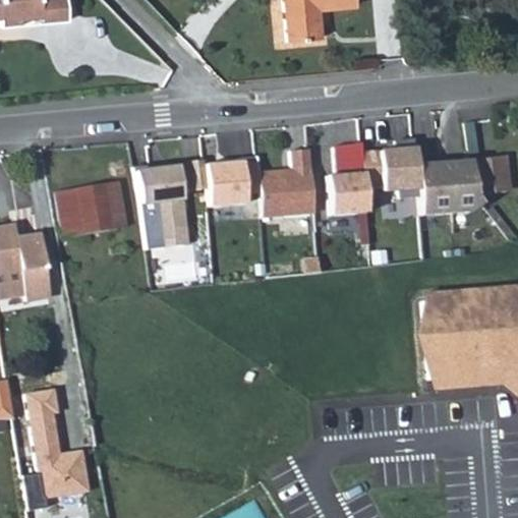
[(42,16),(43,22),(67,20),(66,0),(0,0),(0,24),(18,23),(18,17),(42,16)]
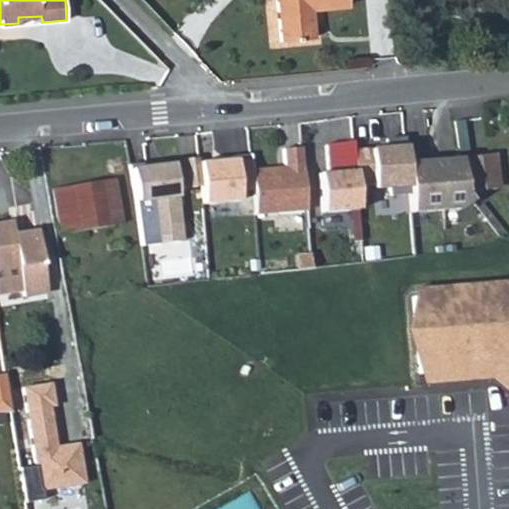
[(277,0),(281,37),(317,33),(314,5),(348,2),(348,0),(277,0)]
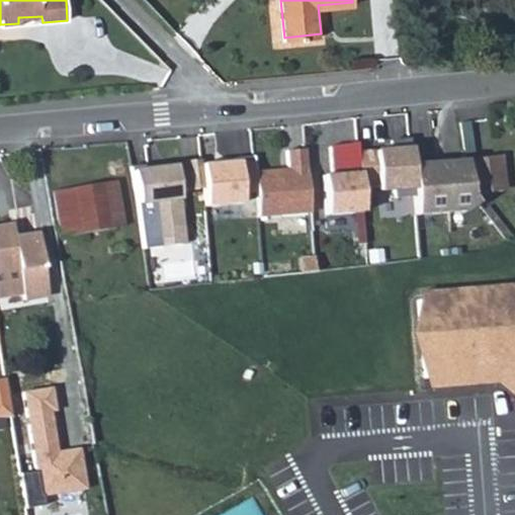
[(393,153),(358,155),(361,184),(375,183),(376,192),(393,190),(394,198),(412,197),(409,159),(407,141),(393,143),(393,153)]
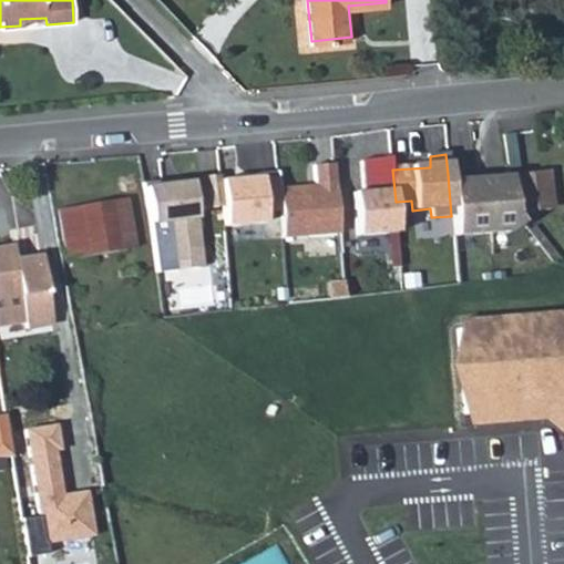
[(390,159),(359,161),(362,194),(352,195),(357,238),(397,235),(396,202),(392,170),(390,159)]
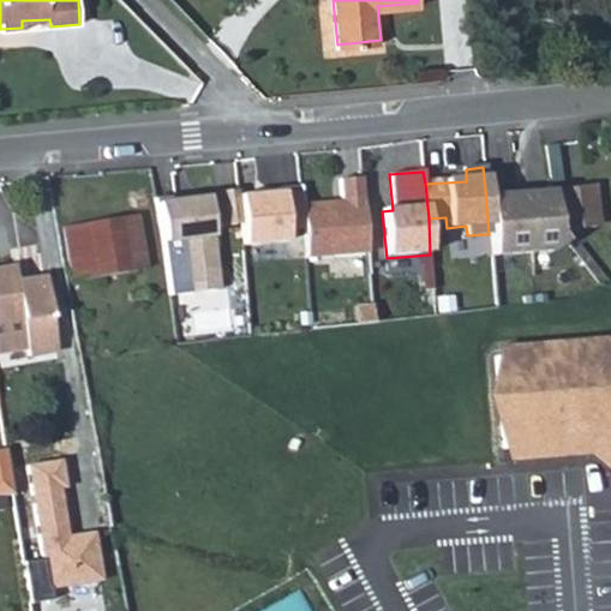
[(342,199),(303,203),(304,226),(307,257),(367,252),(360,177),(340,178),(342,199)]
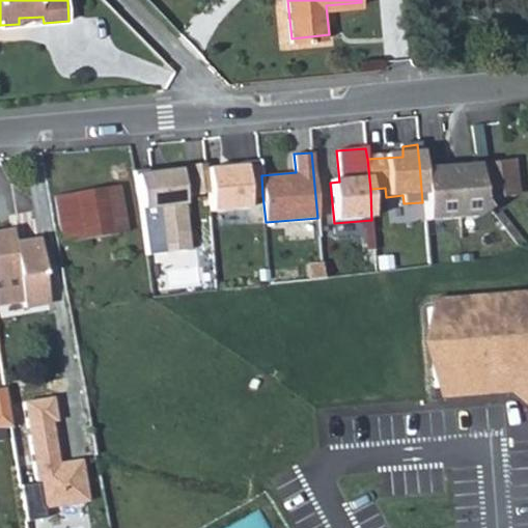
[(474,159),(477,196),(504,193),(502,174),(511,173),(510,156),(474,159)]
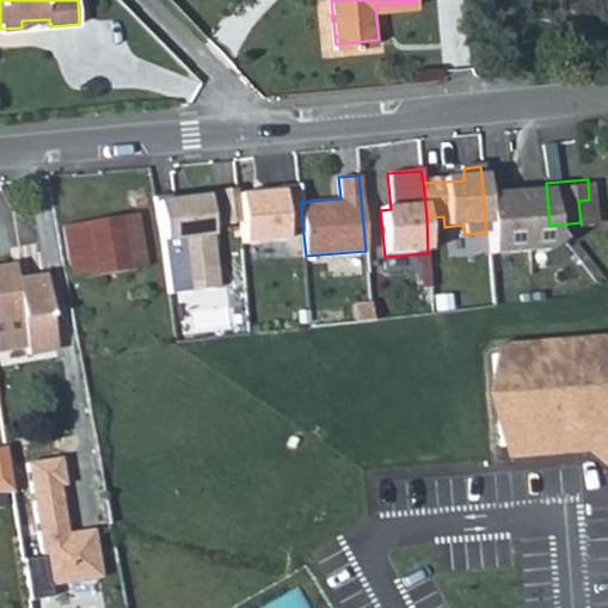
[(550,226),(546,183),(483,188),(486,233),(489,247),(544,245),(556,233),(550,226)]
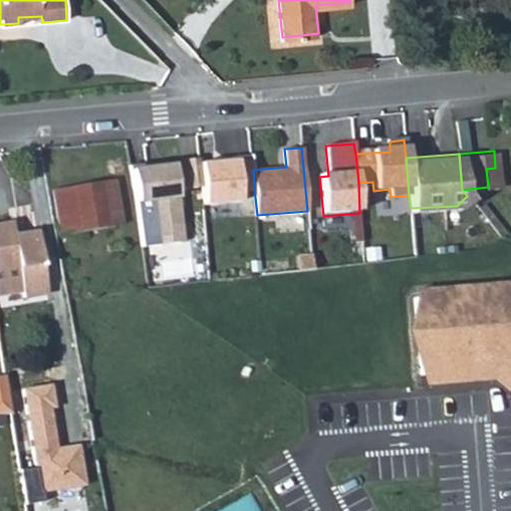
[(237,160),(202,163),(205,203),(240,200),(239,190),(254,189),(253,170),(251,155),(236,156),(237,160)]
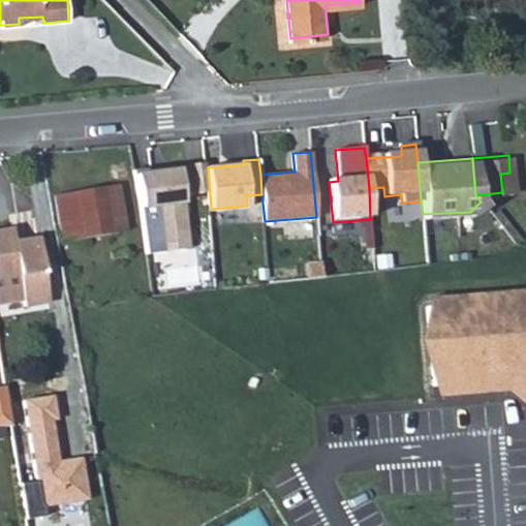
[(152,163),(134,164),(142,203),(159,200),(164,249),(187,246),(183,187),(192,186),(189,165),(153,168),(152,163)]
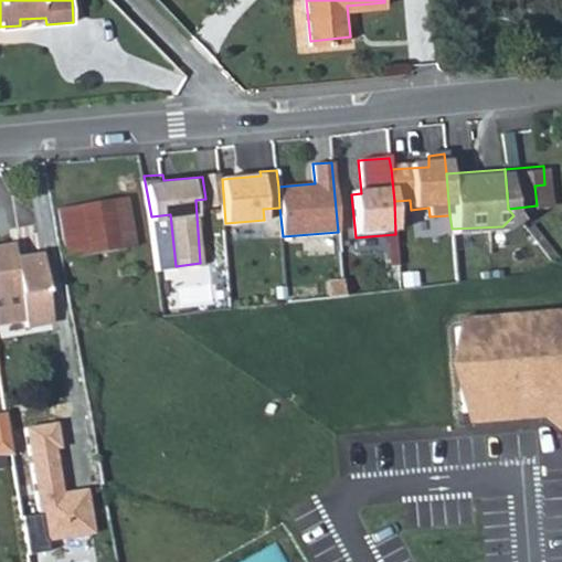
[(547,204),(544,184),(534,186),(537,205),(547,204)]
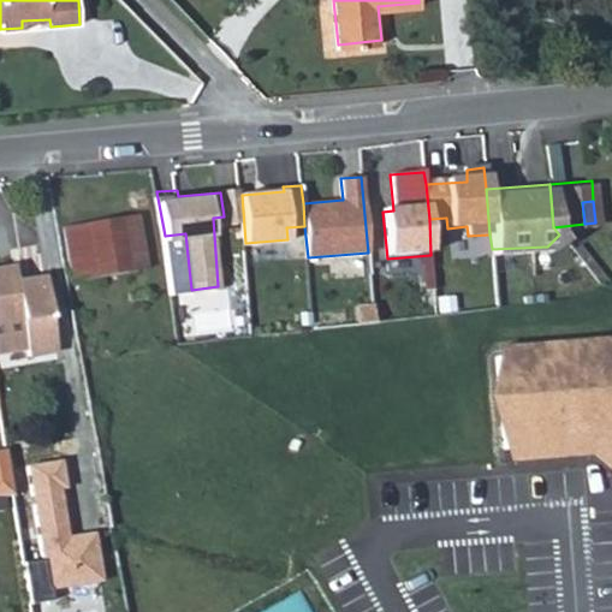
[(123,218),(131,271),(150,268),(141,214),(123,218)]
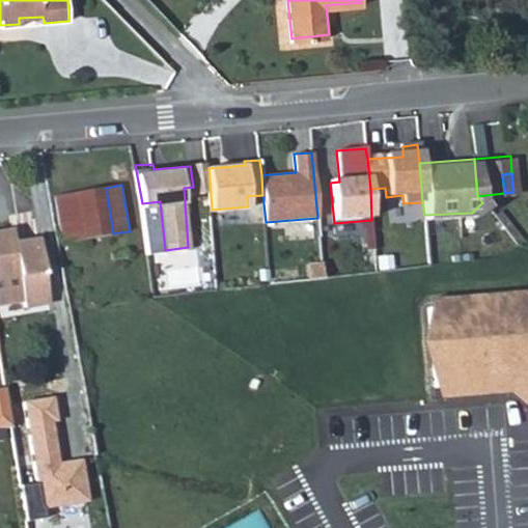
[(65,242),(113,233),(106,188),(57,196),(65,242)]
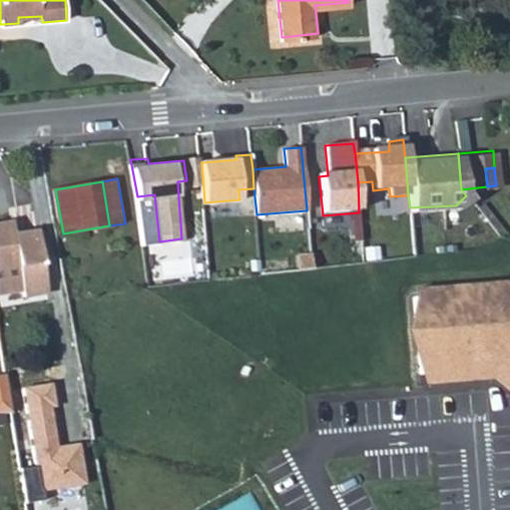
[(0,222),(0,294),(25,291),(26,296),(49,292),(38,230),(16,233),(14,220),(0,222)]
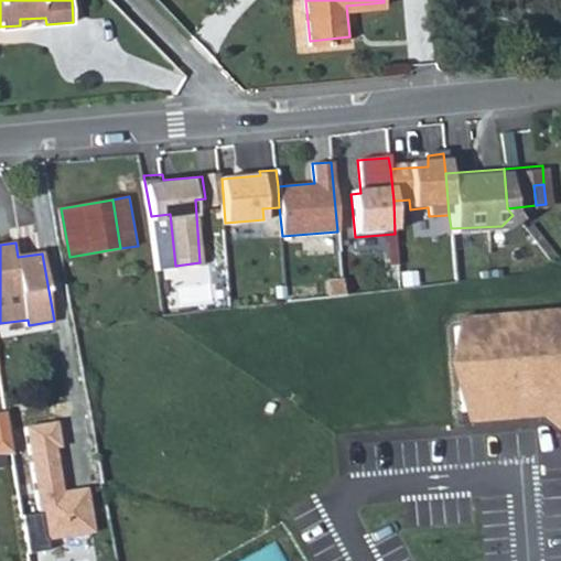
[(446,367),(467,421),(543,416),(560,430),(560,308),(459,314),(446,367)]
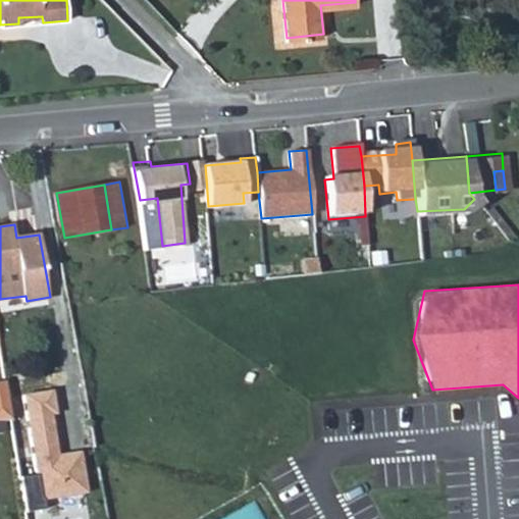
[(9,379),(0,379),(0,419),(15,418),(9,379)]
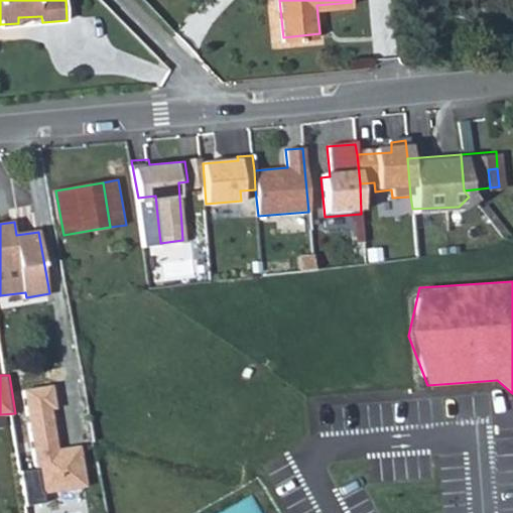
[(54,385),(26,389),(39,471),(24,473),(29,503),(46,500),(45,493),(90,486),(84,445),(60,449),(54,409),(57,408),(54,385)]
